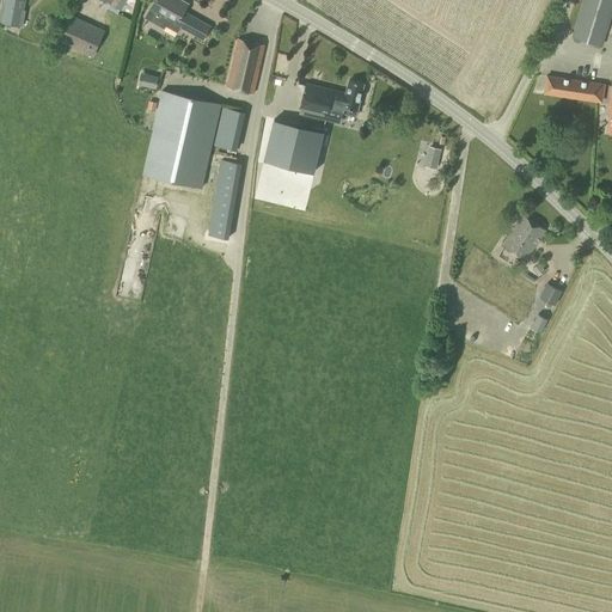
[(20,28),(25,0),(5,0),(1,23),(20,28)]
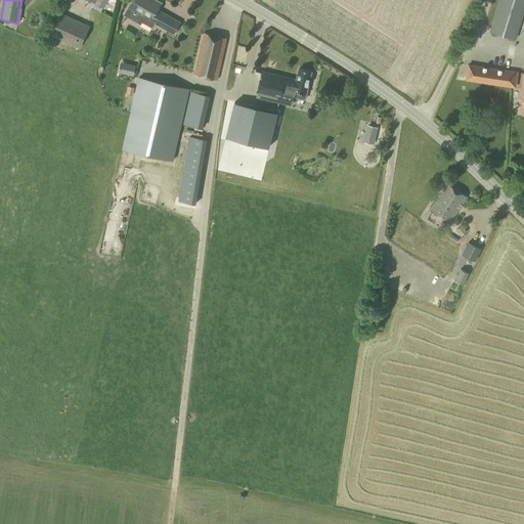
[(103,8),(107,0),(77,0),(78,0),(94,0),(93,3),(103,8)]
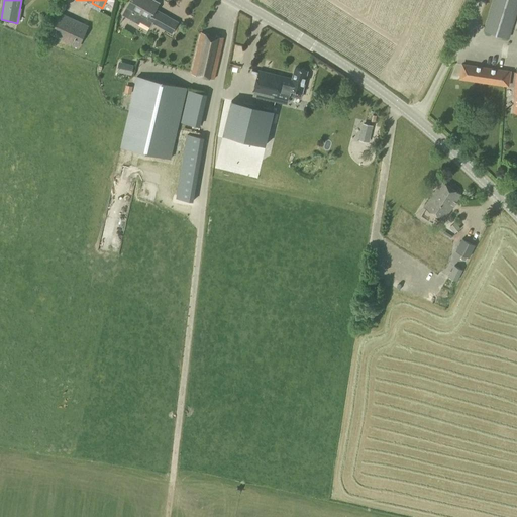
[(149,0),(149,1),(147,0),(131,0),(127,7),(161,26),(167,16),(154,9),(158,3),(151,0),(149,0)]
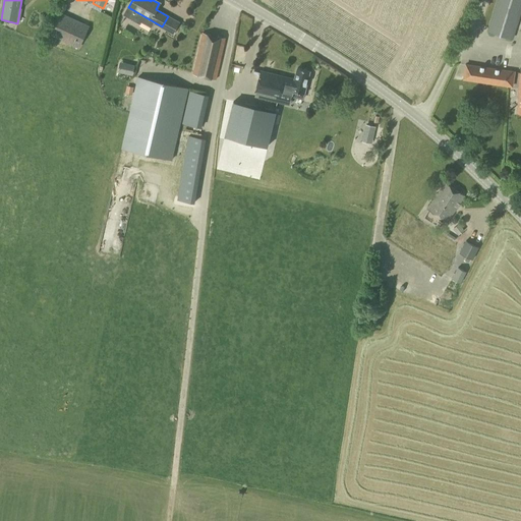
[(513,39),(520,9),(520,0),(497,0),(487,32),(513,39)]
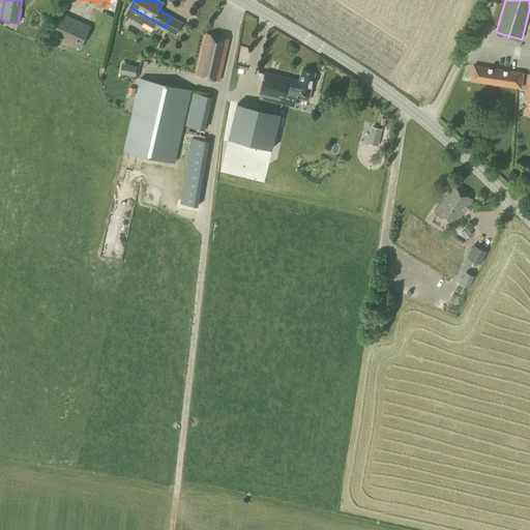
[(80,50),(91,26),(60,12),(50,35),(80,50)]
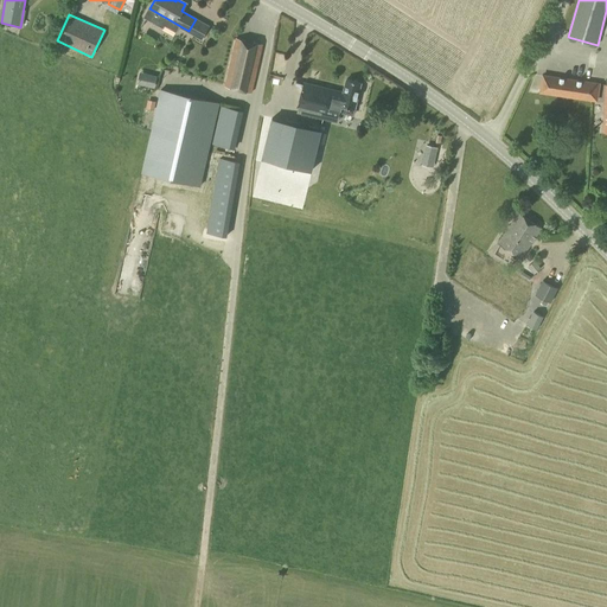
[(153,21),(149,30),(159,33),(163,25),(153,21)]
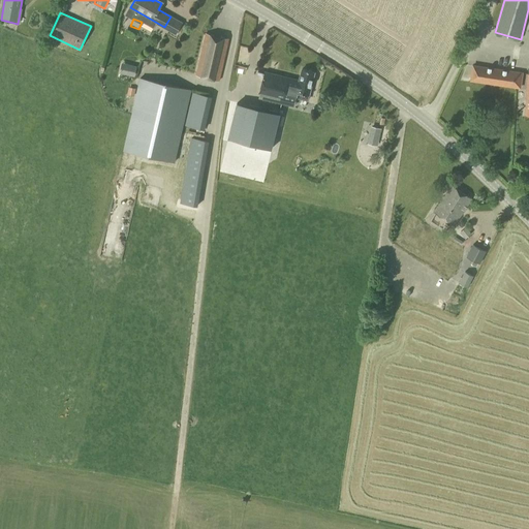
[(146,22),(143,29),(153,34),(156,26),(146,22)]
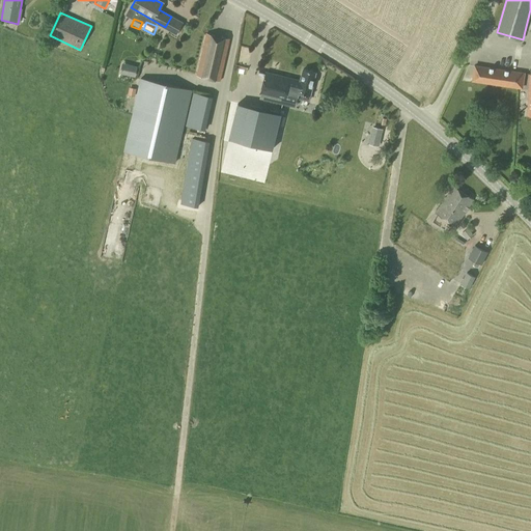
[(220,81),(230,38),(206,33),(196,76),(220,81)]
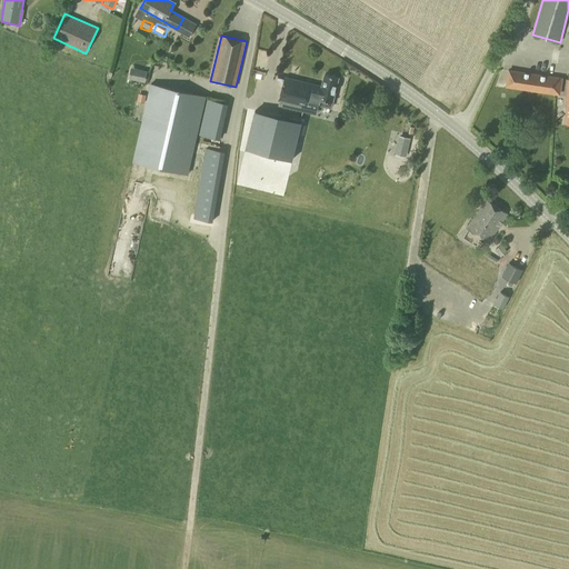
[(560,96),(563,78),(508,69),(506,87),(560,96)]
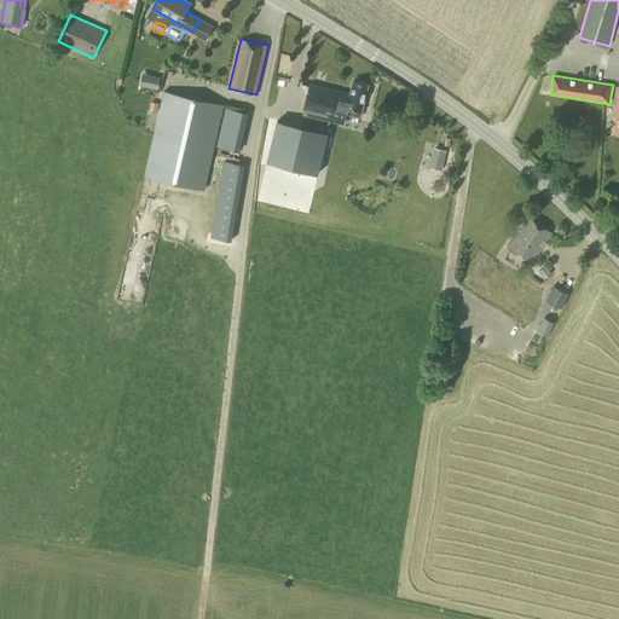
[(151,76),(149,88),(157,90),(161,77),(151,76)]
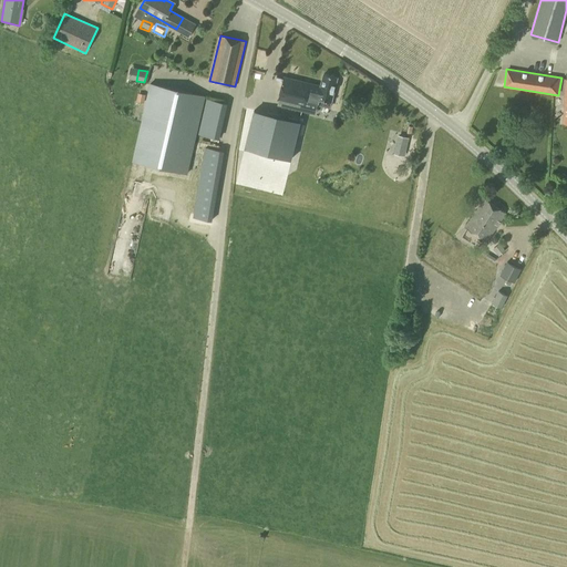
[(306,103),(330,109),(337,78),(323,74),(320,85),(284,76),(278,101),(305,106),(306,103)]
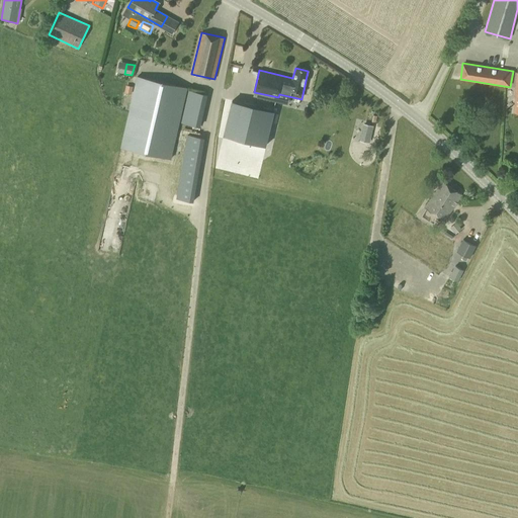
[(171,160),(188,88),(137,76),(120,148),(171,160)]
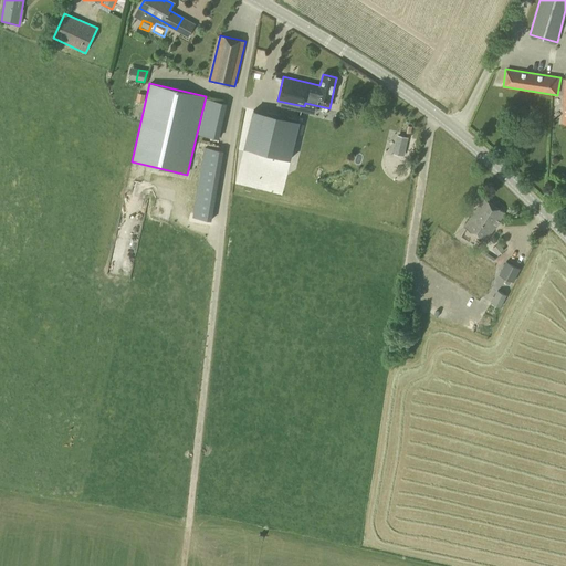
[(300,124),(252,112),(243,150),(290,161),(300,124)]
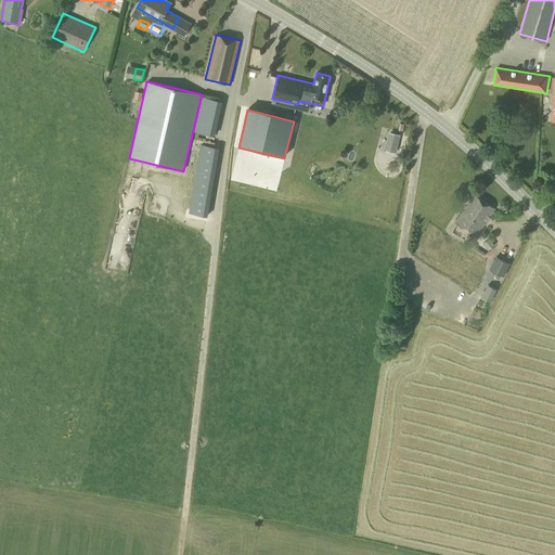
[(386,131),(379,159),(395,164),(401,136),(386,131)]
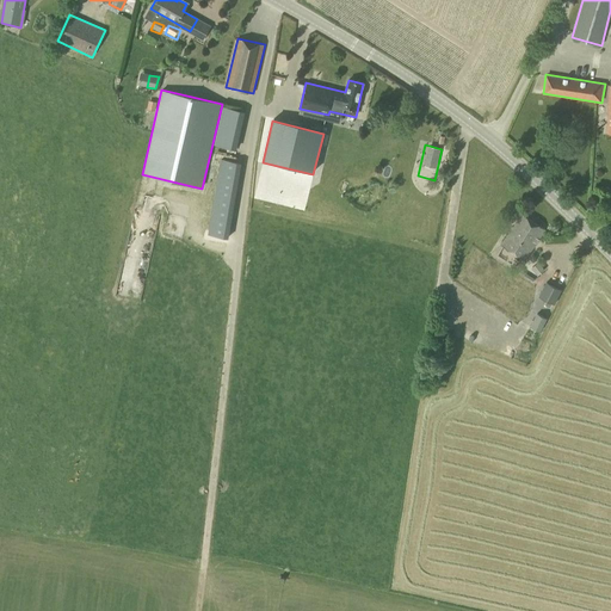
[(524,260),(544,229),(523,215),(503,246),(524,260)]
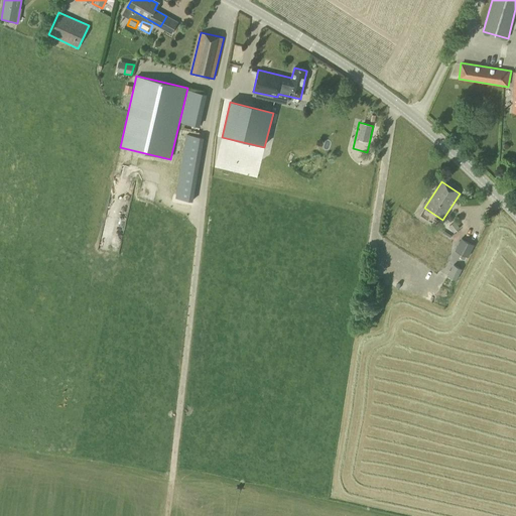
[(148,238),(148,226),(139,226),(139,238),(148,238)]
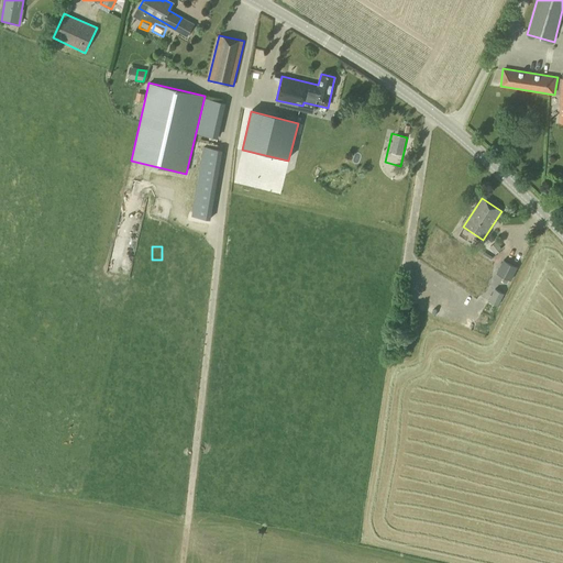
[(510,280),(517,267),(504,261),(496,274),(504,277),(501,280),(507,284),(509,279),(510,280)]
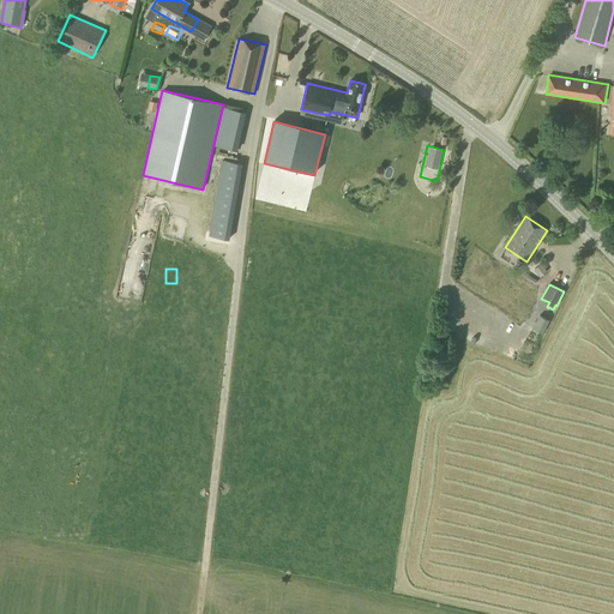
[(163,299),(174,299),(174,288),(163,287),(163,299)]
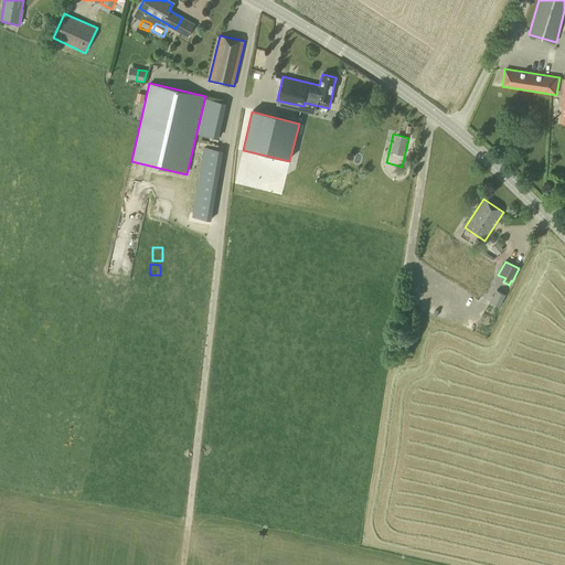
[(500,307),(505,295),(497,290),(490,302),(500,307)]
